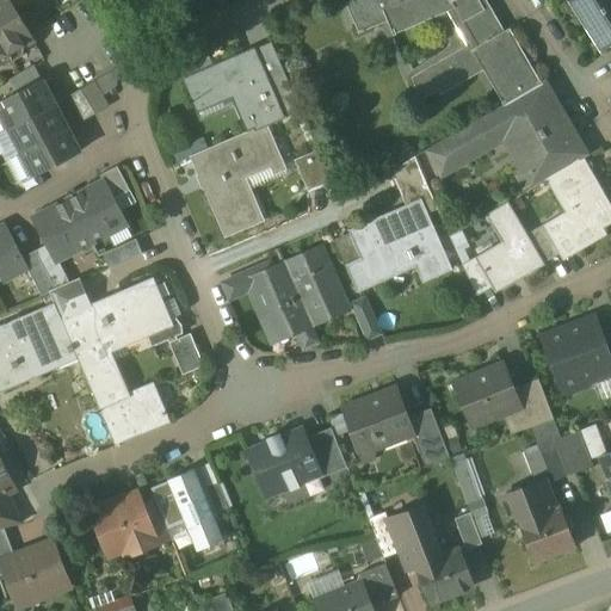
[(0,0),(0,61),(34,41),(13,6),(23,0),(0,0)]
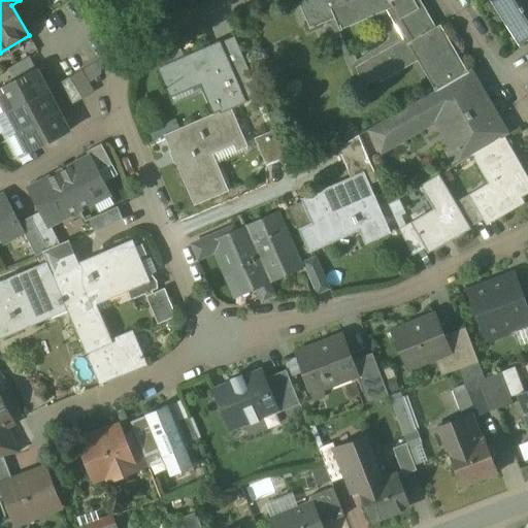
[(411,0),(299,0),(311,28),(334,19),(339,30),(387,10),(393,23),(421,6),(419,3),(415,5),(411,0)]
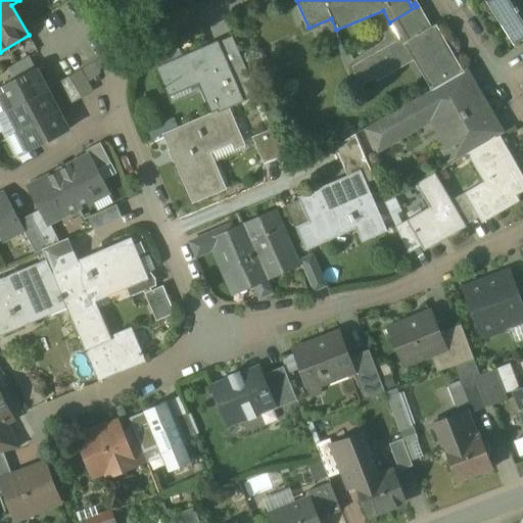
[(522,0),(488,0),(489,0),(515,42),(522,36),(522,0)]
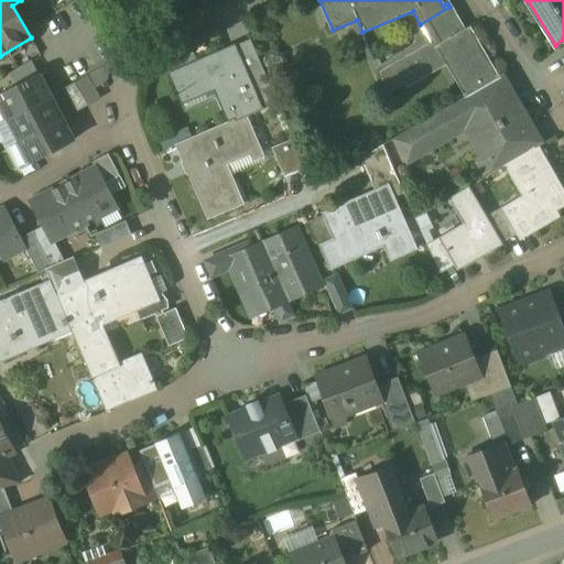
[(449,7),(420,24),(430,43),(379,72),(387,89),(404,82),(408,87),(445,65),(464,97),(498,77),(468,26),(463,30),(449,7)]
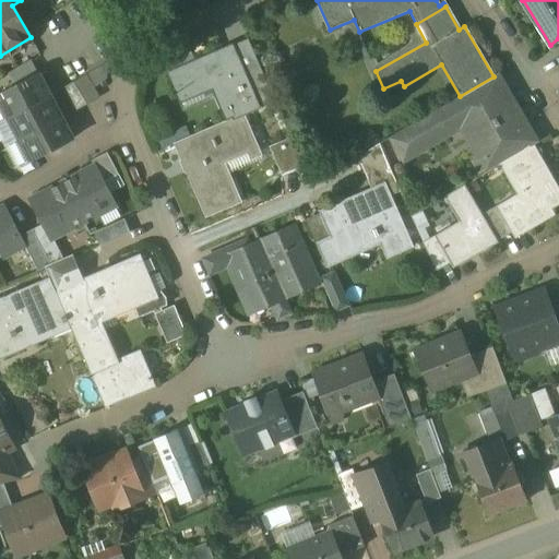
[(246,78),(233,46),(169,73),(179,97),(204,87),(202,83),(216,78),(234,119),(242,116),(275,102),(262,71),(246,78)]
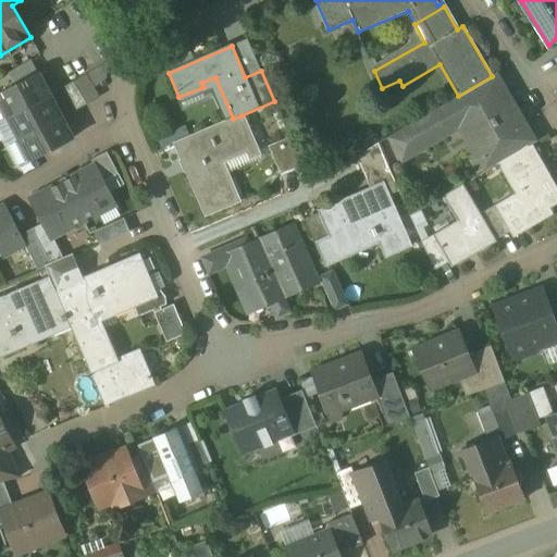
[(100,67),(86,75),(93,86),(107,78),(100,67)]
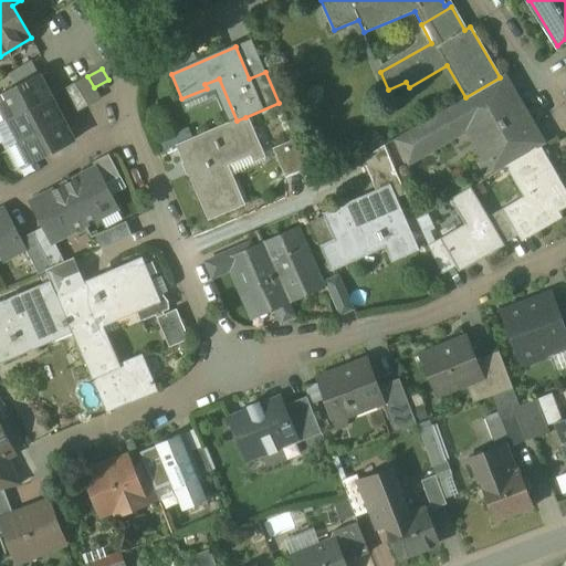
[(465,97),(396,138),(410,161),(463,130),(482,161),(478,164),(486,178),(506,166),(541,146),(546,143),(505,74),(500,77),(465,97)]
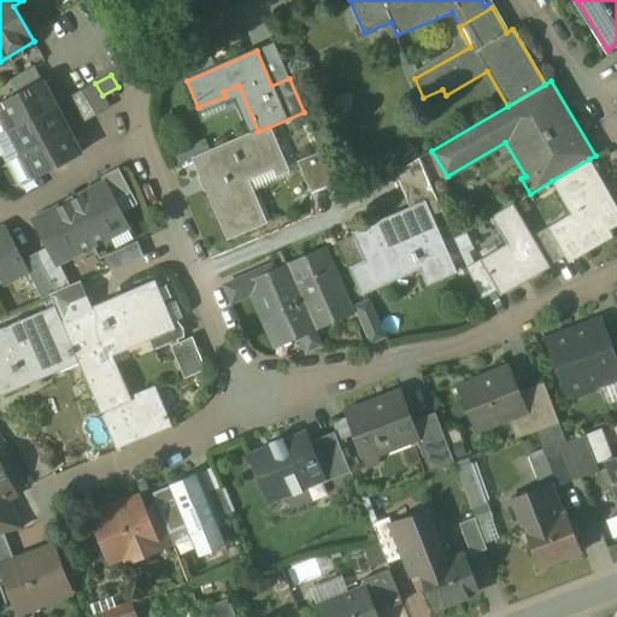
[(42,82),(0,104),(0,111),(3,117),(0,118),(6,131),(54,106),(42,82)]
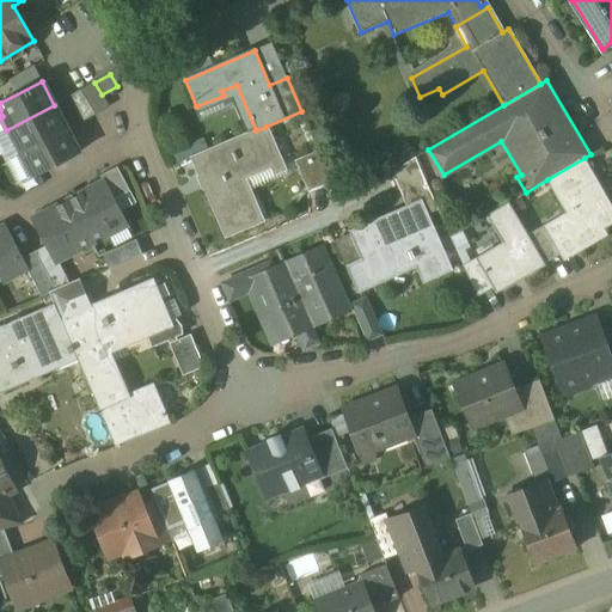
[(102,95),(95,83),(83,90),(97,115),(109,108),(102,95)]
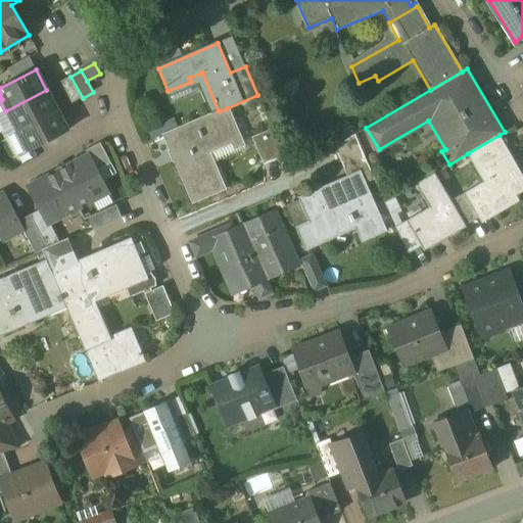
[(82,98),(68,78),(58,84),(70,104),(82,98)]
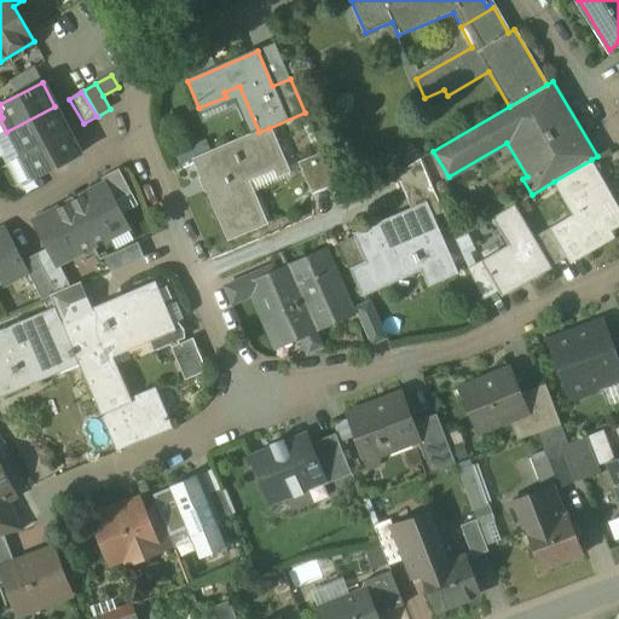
[(55,106),(6,132),(13,145),(17,144),(22,154),(68,131),(55,106)]
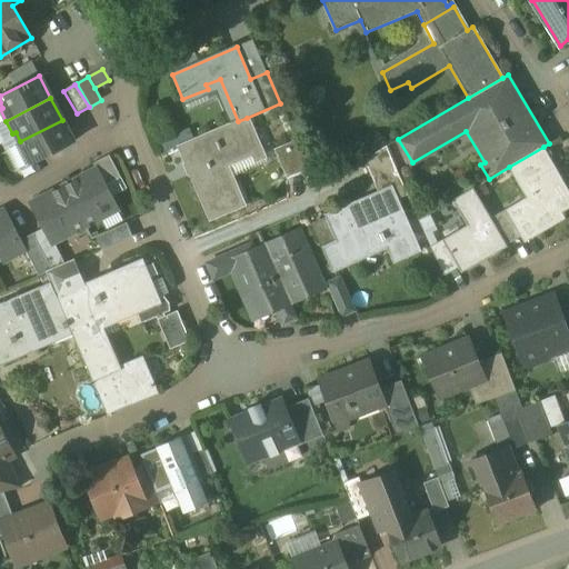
[(289,142),(276,111),(260,118),(273,149),(289,142)]
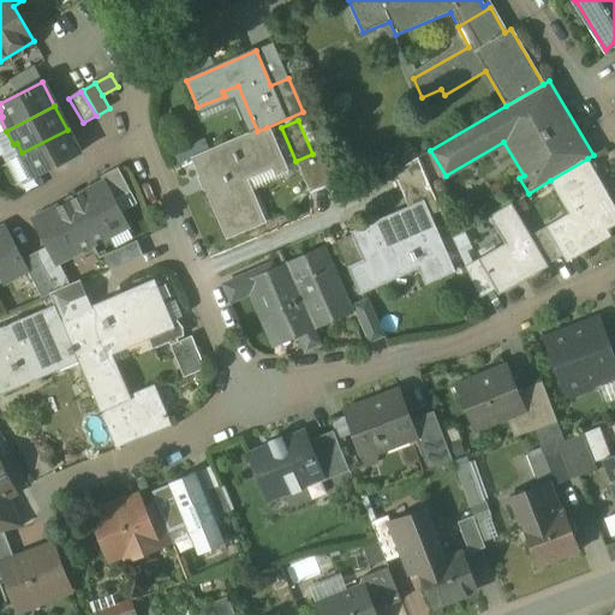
[(257,131),(192,159),(226,238),(263,222),(254,199),(251,201),(240,174),(280,157),(267,127),(257,131)]
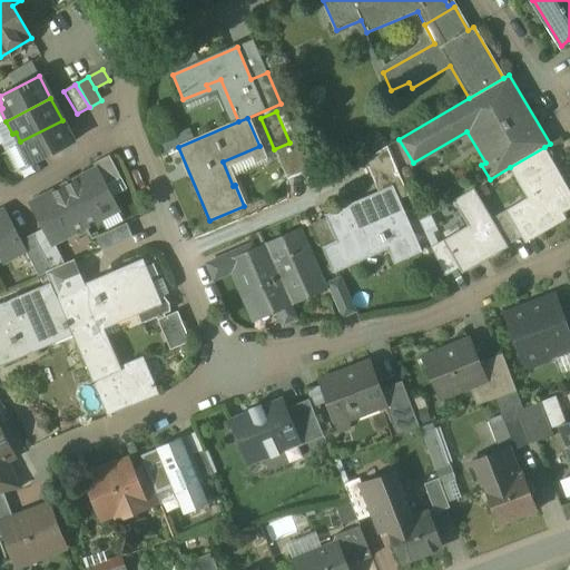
[(62,120),(20,141),(17,143),(23,156),(27,154),(32,165),(74,143),(62,120)]
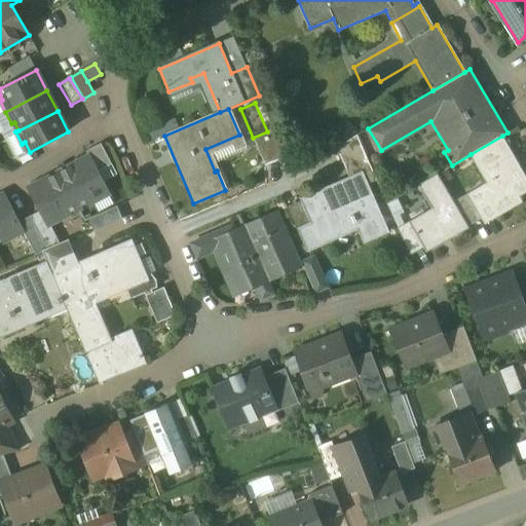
[(267,132),(253,138),(265,165),(286,157),(273,129),(267,132)]
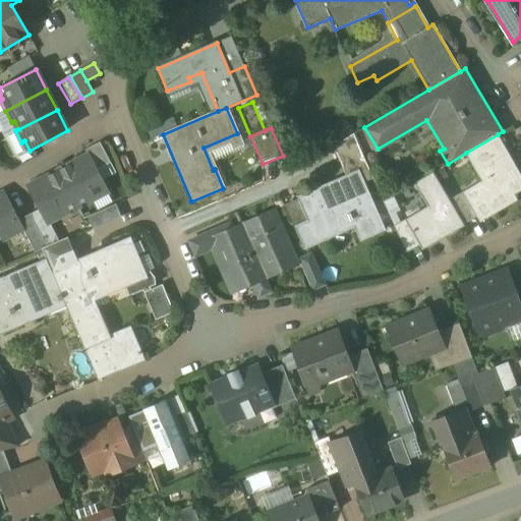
[(354,133),(333,146),(343,169),(365,160),(354,133)]
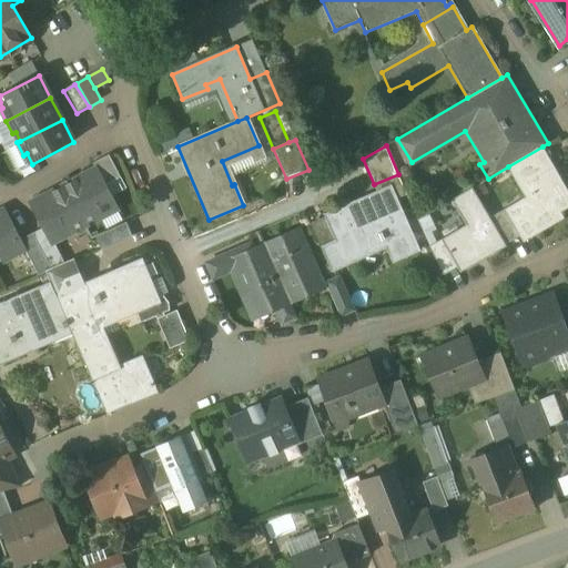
[(543,146),(508,166),(526,198),(505,210),(520,236),(524,242),(564,219),(560,212),(567,208),(567,190),(560,176),(543,146)]
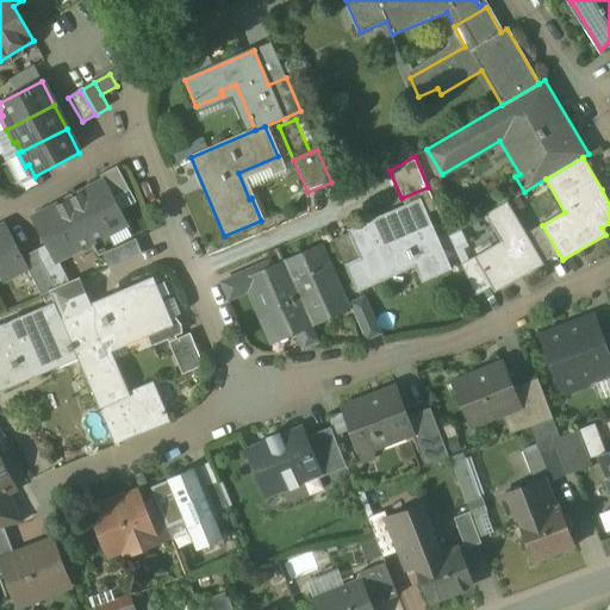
[(130,191),(117,167),(100,175),(104,182),(105,181),(113,199),(130,191)]
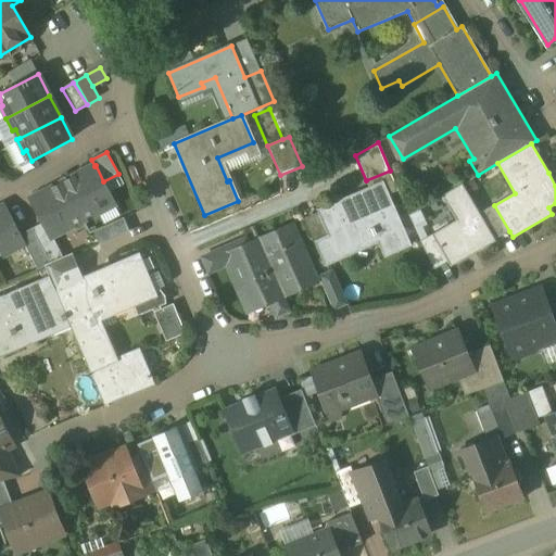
[(95,166),(63,182),(84,222),(115,204),(103,181),(96,165),(95,166)]
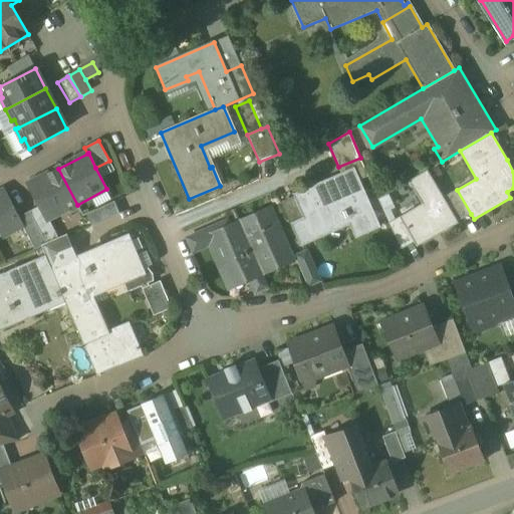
[(342,176),(294,197),(294,199),(304,221),(310,234),(347,218),(355,236),(377,226),(357,181),(368,177),(360,158),(338,167),(342,176)]
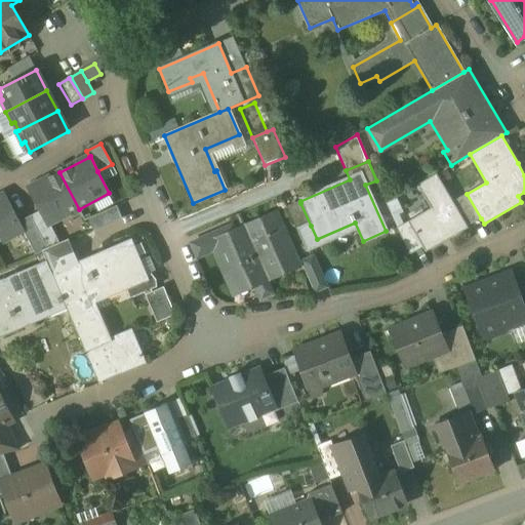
[(59,172),(29,188),(41,210),(48,225),(49,224),(79,209),(59,172)]
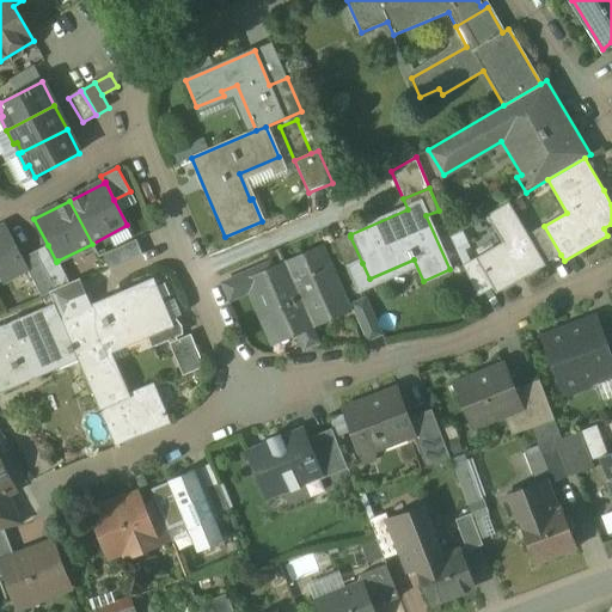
[(527,237),(508,203),(487,215),(502,243),(477,257),(494,287),(496,292),(544,264),(527,237)]
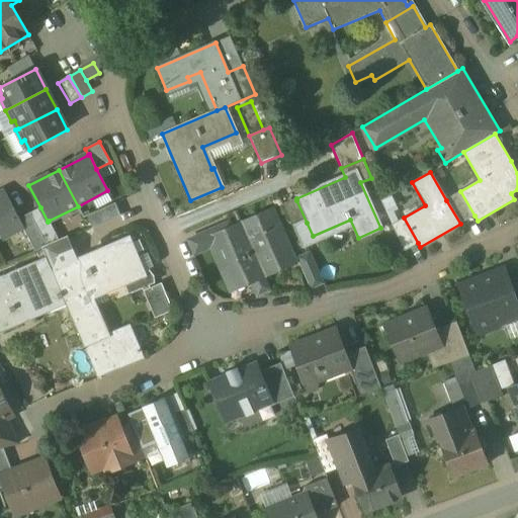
[(4,191),(0,193),(0,239),(22,228),(23,228),(19,219),(4,191)]
